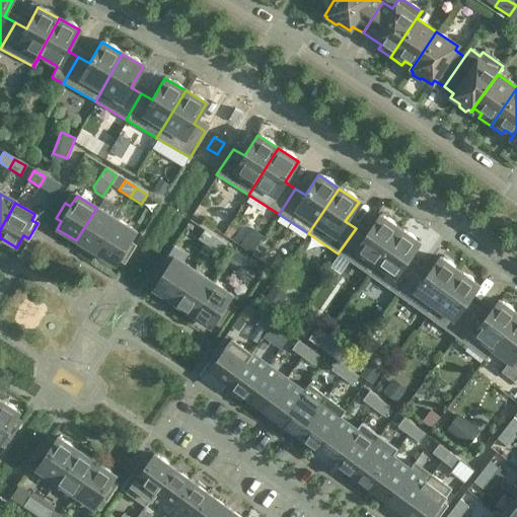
[(96,208),(76,240),(95,252),(116,220),(96,208)]
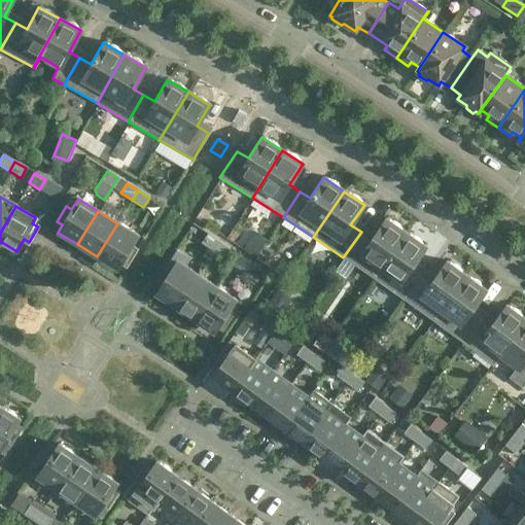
[(372,239),(361,232),(343,257),(374,278),(406,233),(385,219),(372,239)]
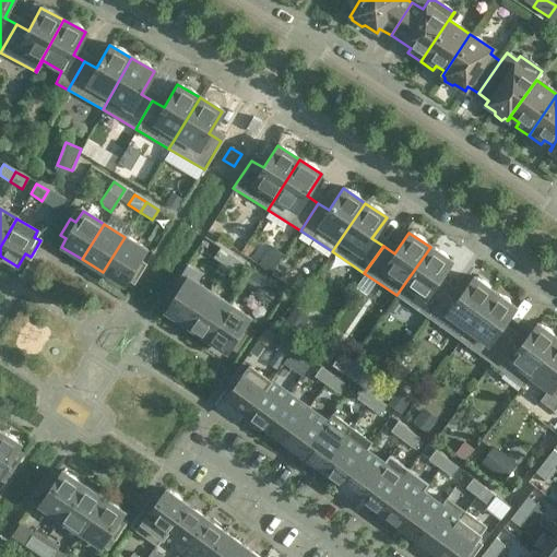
[(125,237),(103,272),(123,285),(129,277),(134,281),(144,264),(139,261),(145,250),(125,237)]
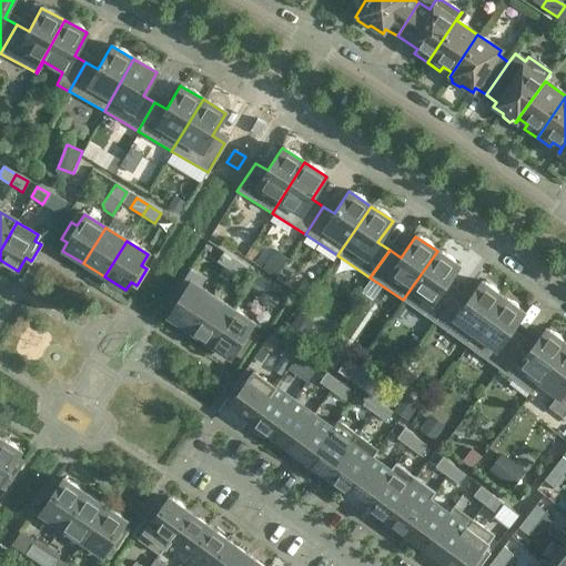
[(273,251),(262,266),(286,282),(297,266),(273,251)]
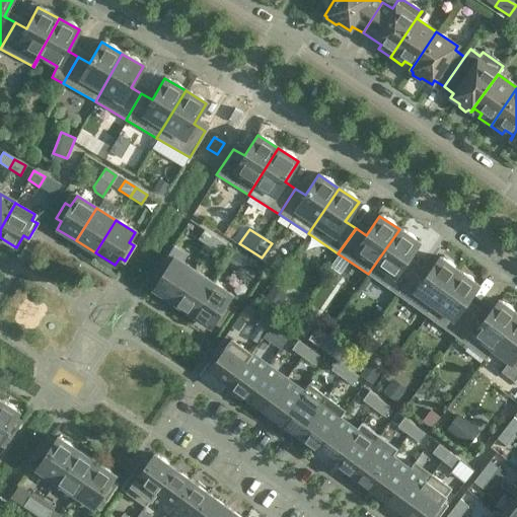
[(419,243),(399,229),(368,274),(397,295),(415,270),(404,263),(419,243)]
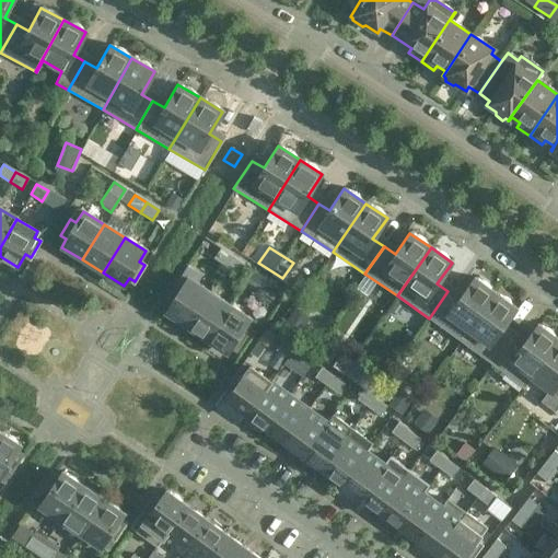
[(224,267),(231,257),(219,250),(212,259),(224,267)]
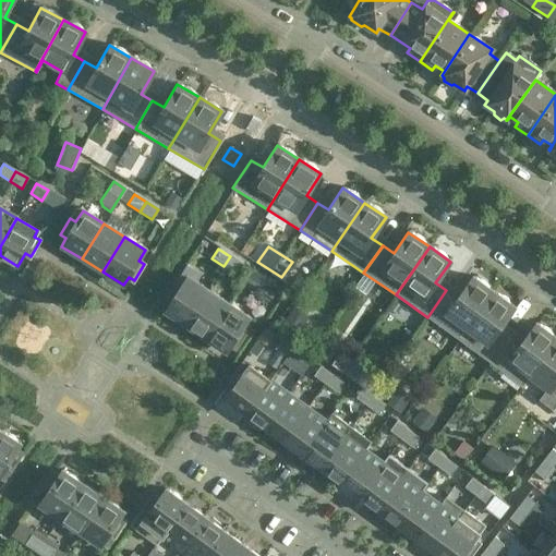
[(242,264),(230,256),(224,266),(236,274),(242,264)]
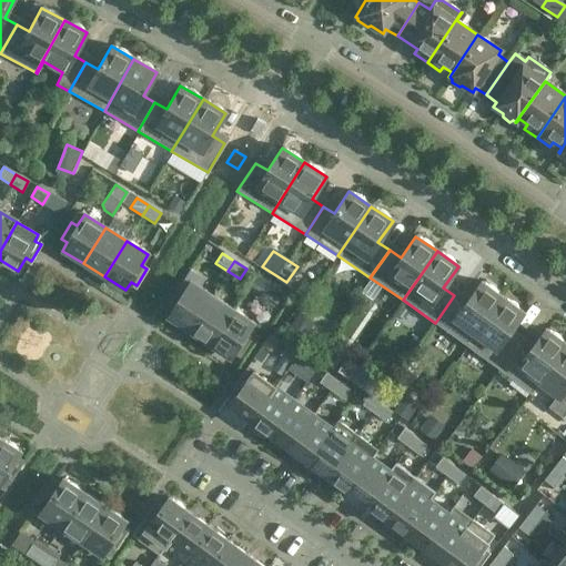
[(268,283),(255,275),(249,284),(260,293),(268,283)]
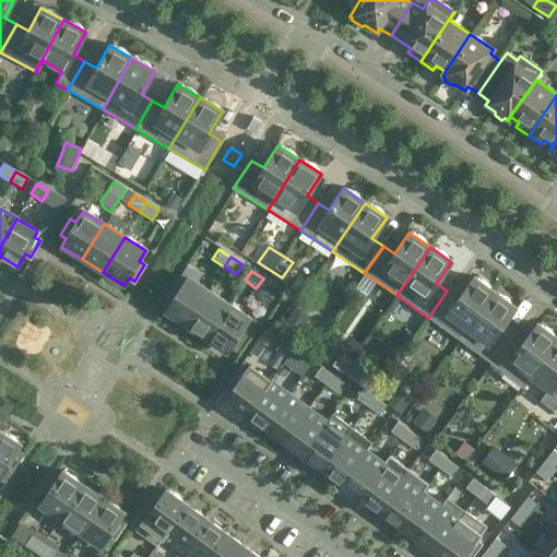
[(165,312),(185,326),(208,291),(188,277),(180,288),(175,284),(164,300),(169,304),(165,312)]
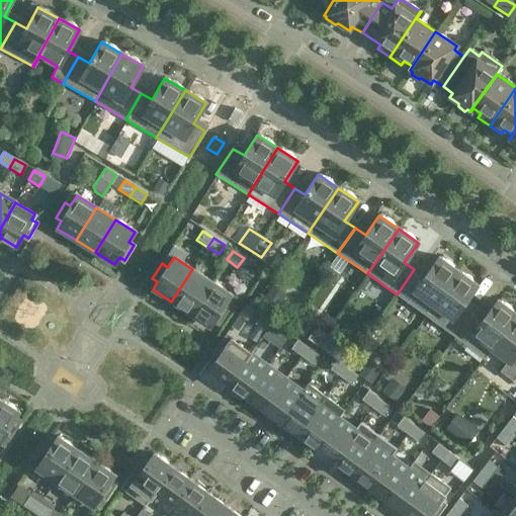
[(424,276),(414,269),(397,294),(425,316),(457,271),(438,257),(424,276)]
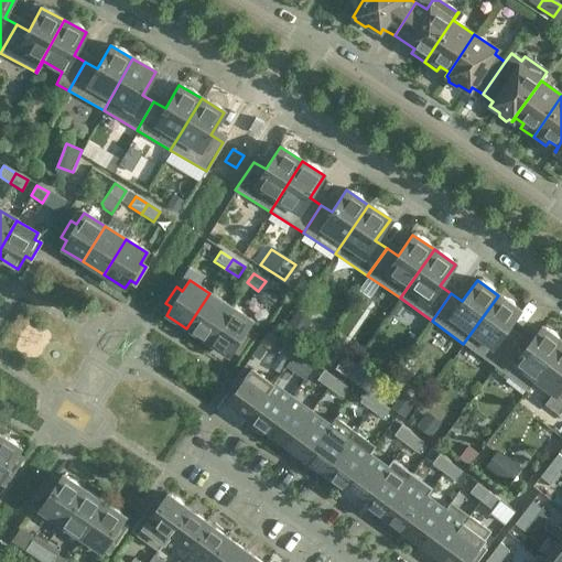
[(209,293),(186,328),(207,343),(230,307),(209,293)]
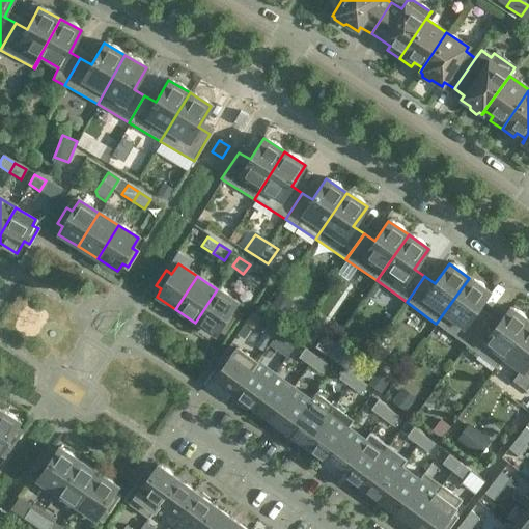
[(489,293),(469,278),(436,324),(466,345),(484,319),(474,312),(489,293)]
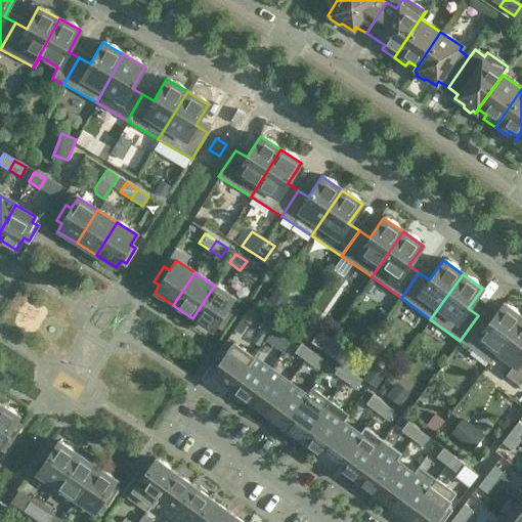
[(214,286),(192,318),(212,331),(217,322),(222,327),(232,312),(226,308),(233,298),(214,286)]
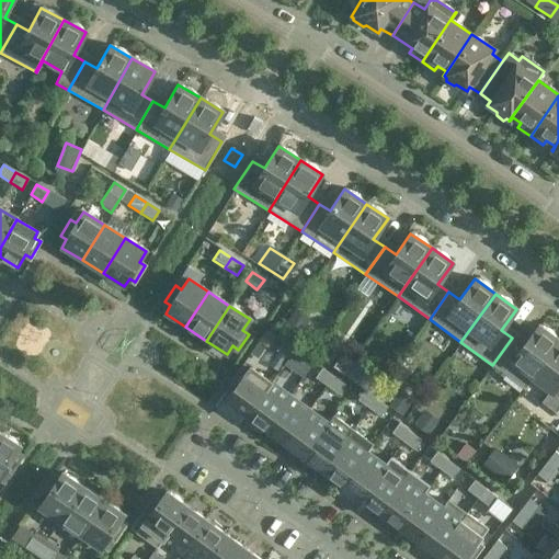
[(523,346),(512,338),(492,365),(523,388),(558,341),(538,326),(523,346)]
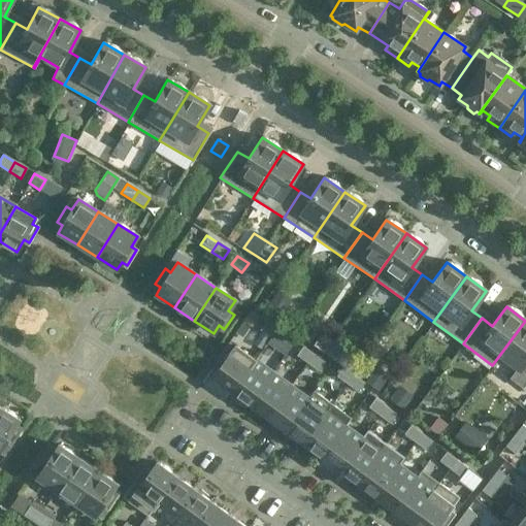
[(525,321),(492,365),(493,365),(500,356),(517,368),(510,379),(522,388),(525,383),(525,321)]
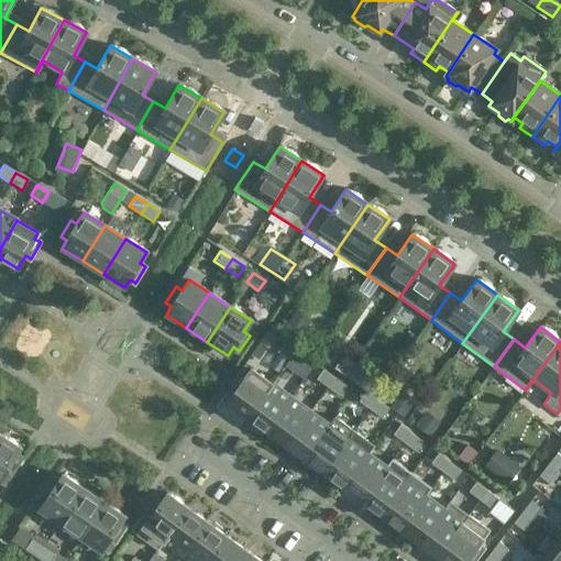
[(287,360),(295,351),(283,343),(276,352),(287,360)]
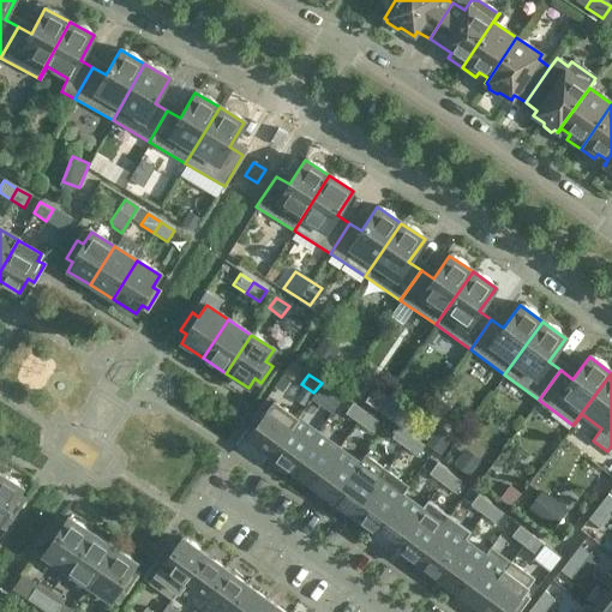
[(334,391),(322,383),(313,393),(327,402),(334,391)]
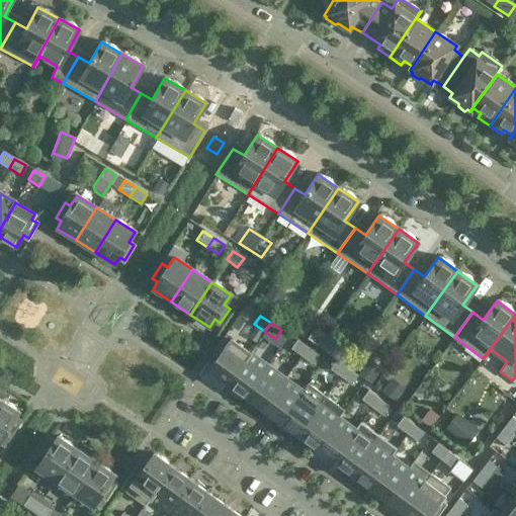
[(217,358),(208,369),(227,383),(249,353),(231,339),(227,345),(222,341),(211,355),(217,358)]
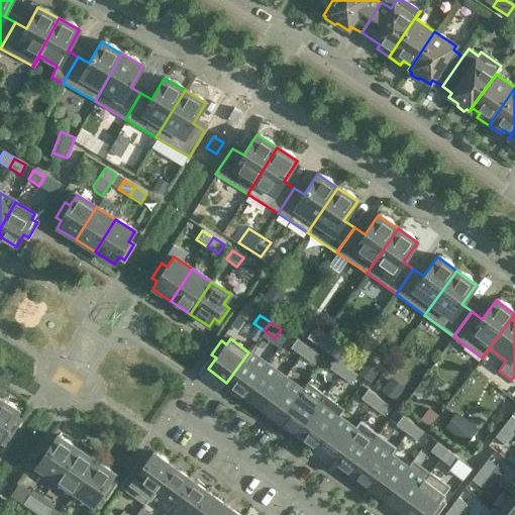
[(306,347),(296,339),(290,348),(300,355),(306,347)]
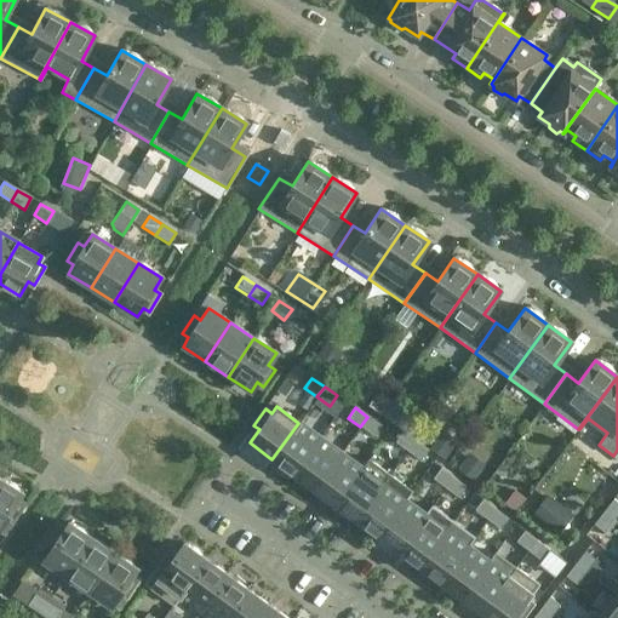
[(381,425),(367,417),(360,427),(372,436),(381,425)]
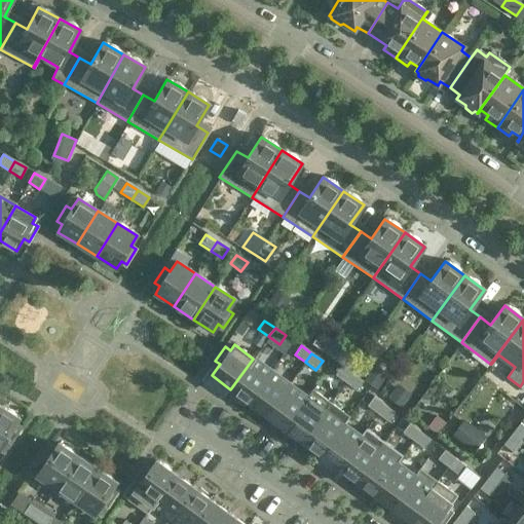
[(253,359),(230,389),(248,402),(270,371),(253,359)]
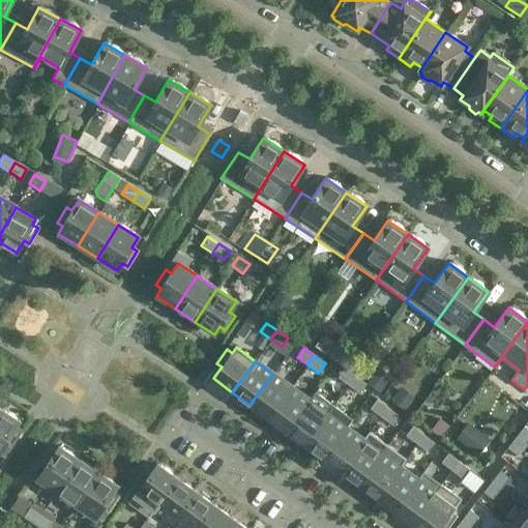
[(354,377),(344,370),(336,378),(348,385),(354,377)]
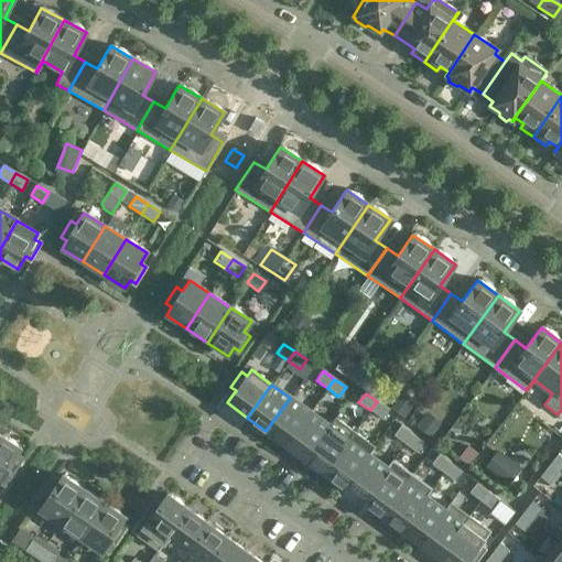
[(290,398),(266,431),(285,445),(310,412),(290,398)]
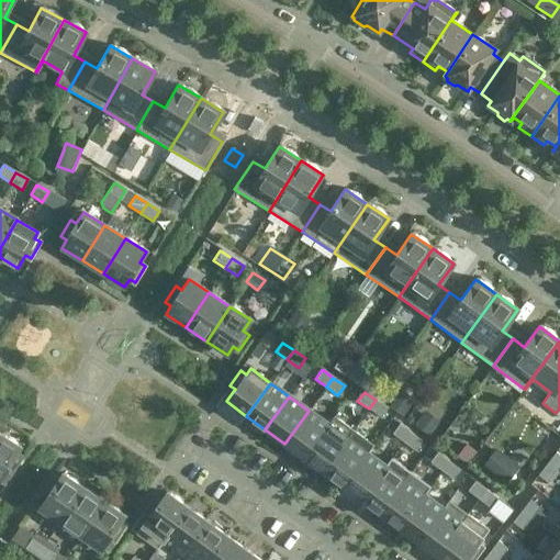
[(387,409),(376,400),(369,409),(380,417),(387,409)]
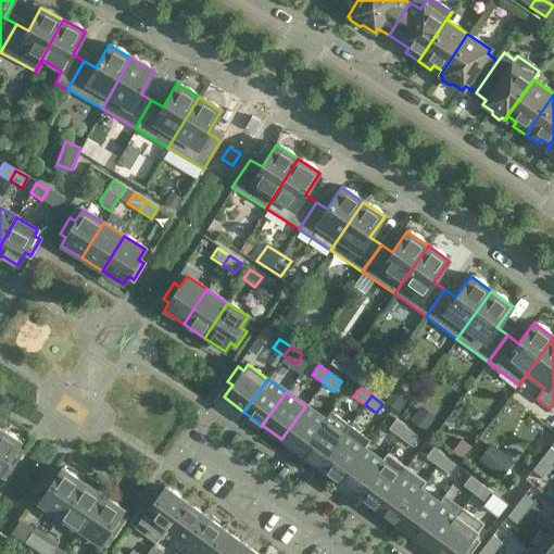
[(424,427),(433,414),(422,405),(412,418),(424,427)]
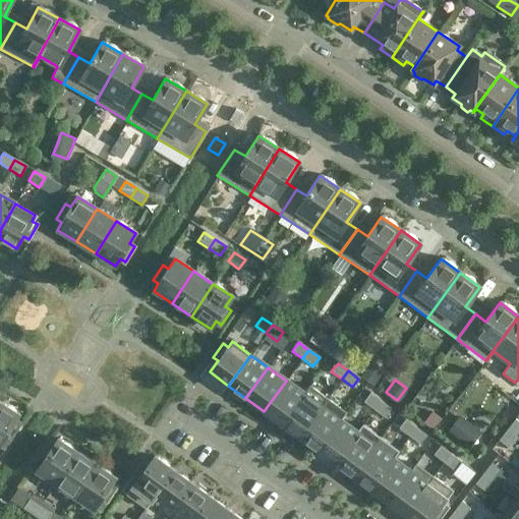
[(286,381),(264,411),(281,424),(303,394),(286,381)]
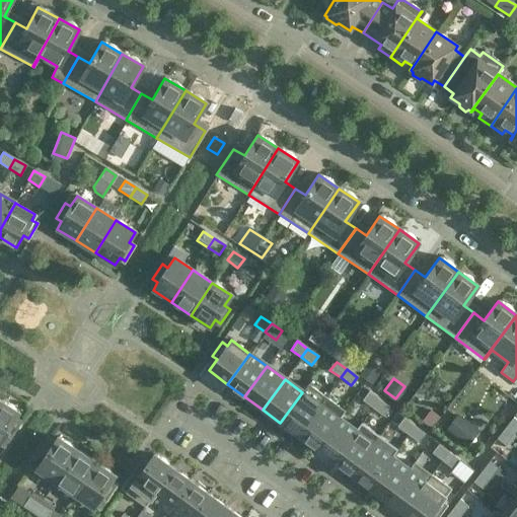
[(298,436),(320,405),(325,397),(308,385),(302,392),(280,423),(298,436)]
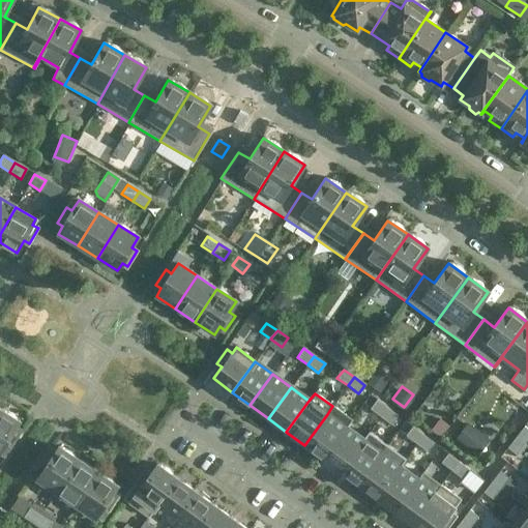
[(380,417),(386,408),(376,401),(370,409),(380,417)]
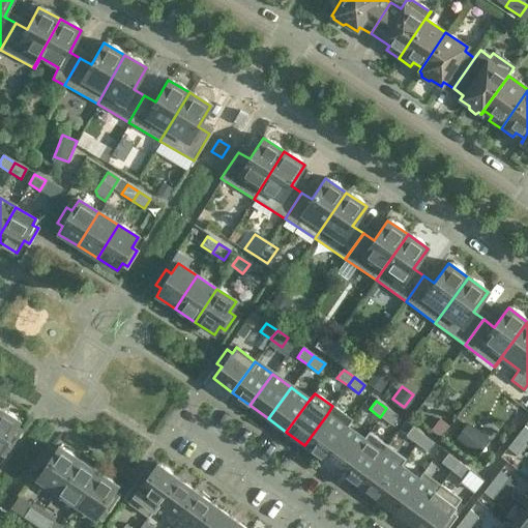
[(322,459),(345,428),(350,419),(332,406),(327,414),(304,445),(322,459)]
